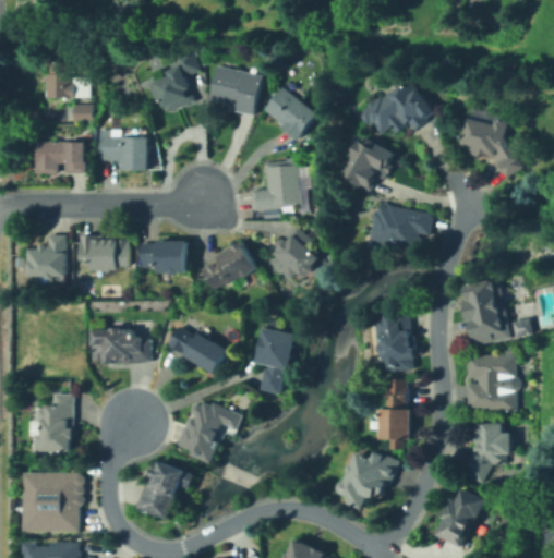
[(193,104),(166,113),(153,76),(175,69),(169,52),(189,46),(197,70),(182,75),(193,104)]
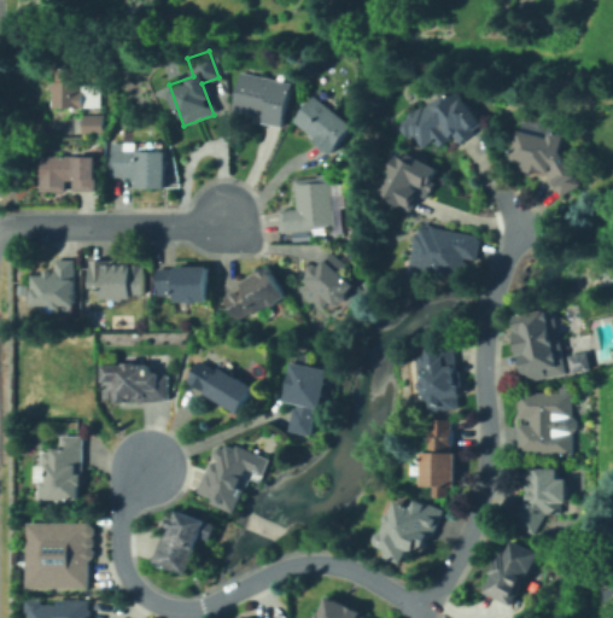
[(101,109),(54,109),(54,71),(101,71),(101,109)]
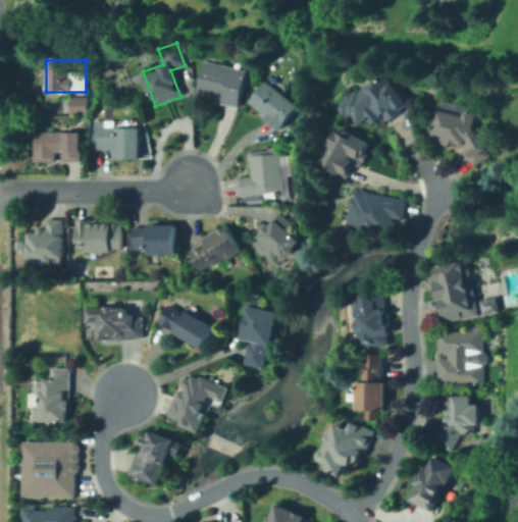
[(245,72),(232,107),(218,102),(219,98),(195,90),(202,65),(225,65),(245,72)]
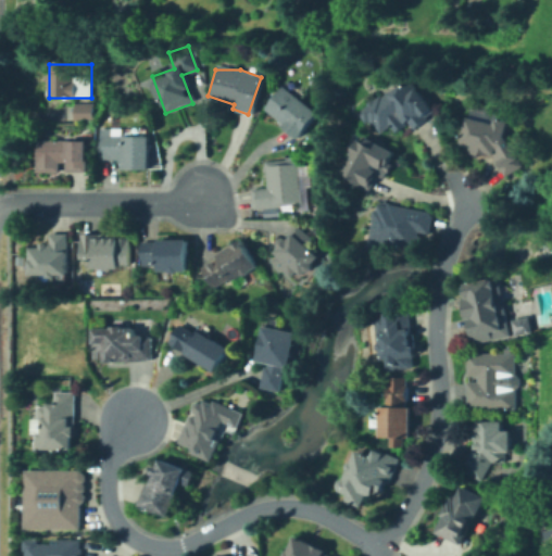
[(433,108),(409,127),(403,121),(384,137),(360,126),(355,109),(411,80),(433,108)]
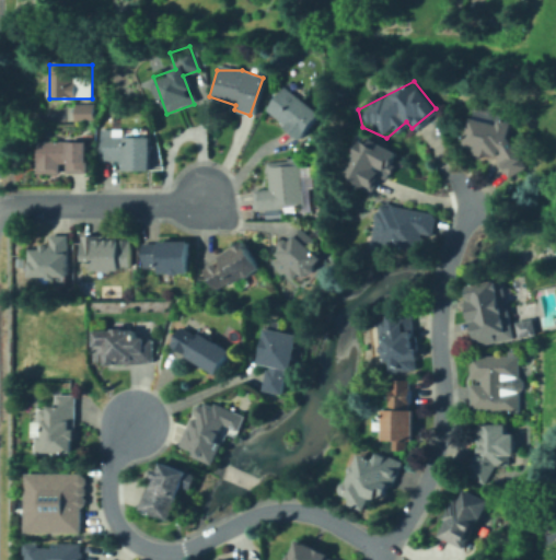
[(316,114),(297,136),(265,109),(285,86),(316,114)]
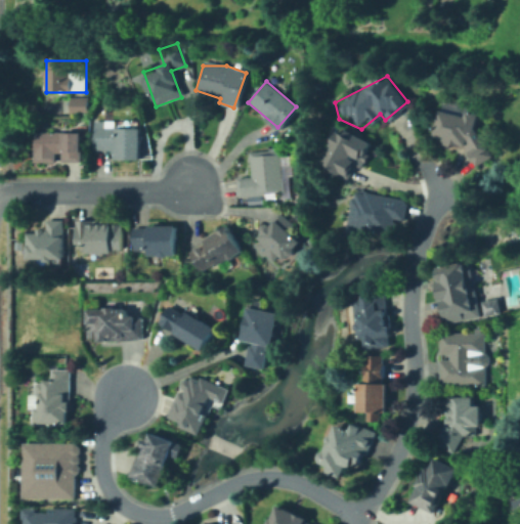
[(68,115),(68,97),(86,97),(86,115),(68,115)]
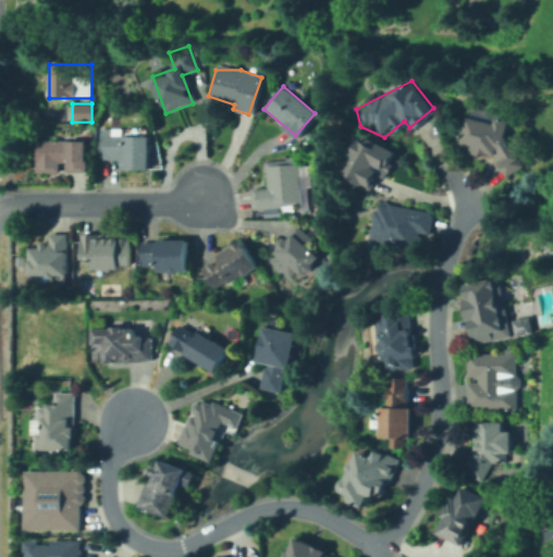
[(501,121),(502,136),(514,135),(528,164),(505,175),(496,157),(459,150),(466,107),(500,110),(501,121)]
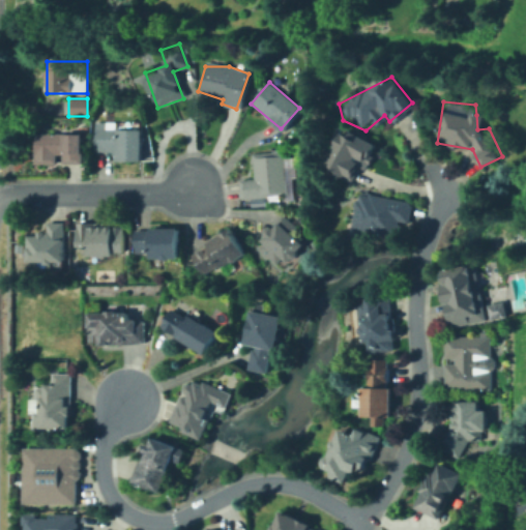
[(142,152),(142,163),(117,162),(117,152),(94,152),(94,123),(142,123),(142,152)]
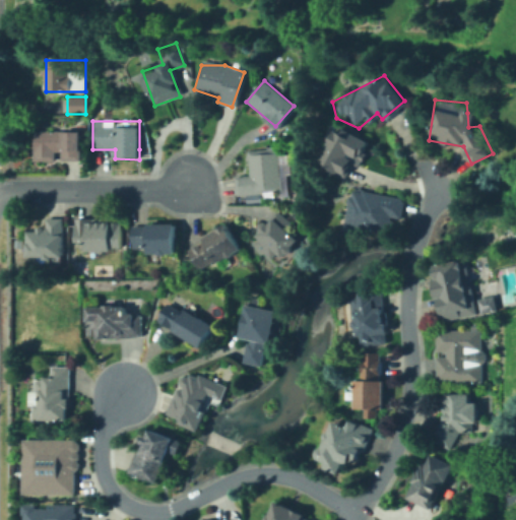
[(329,128),(336,132),(338,127),(363,141),(358,151),(361,152),(353,167),(347,164),(340,177),(327,170),(327,168),(314,160),(323,143),(321,142),(329,128)]
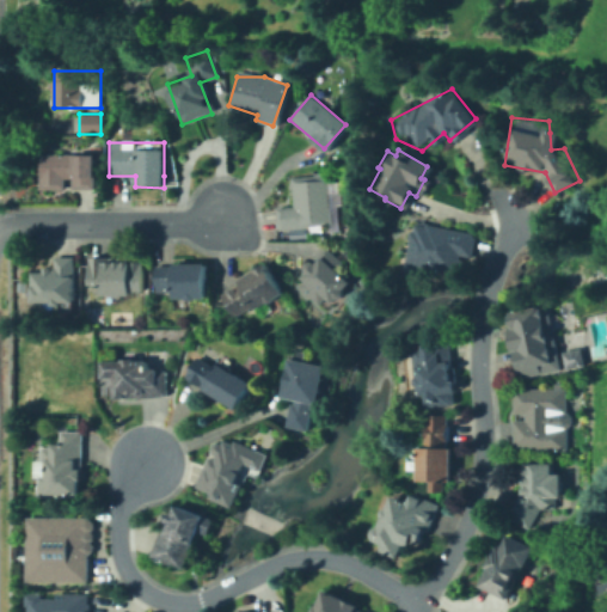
[(92,183),(38,184),(38,157),(91,155),(92,183)]
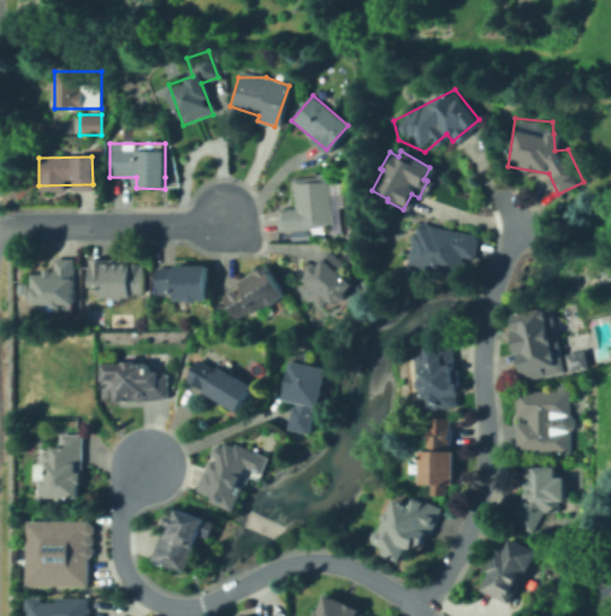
[(332,227),(278,231),(277,209),(292,208),(290,181),(328,177),(332,227)]
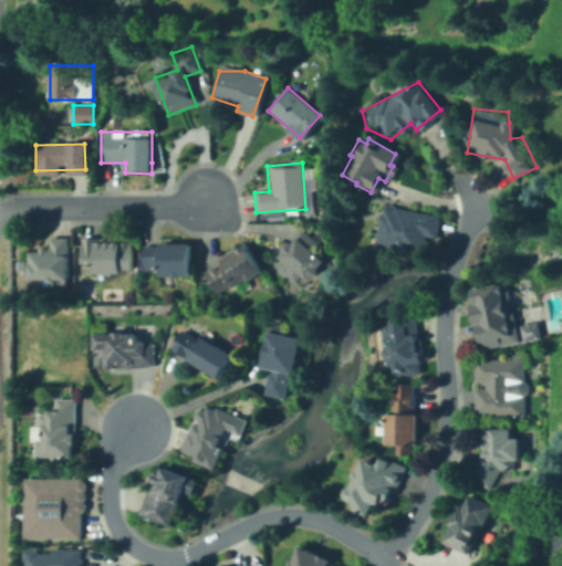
[(432,216),(430,222),(437,223),(434,239),(423,237),(419,253),(372,244),(377,215),(384,216),(386,207),(432,216)]
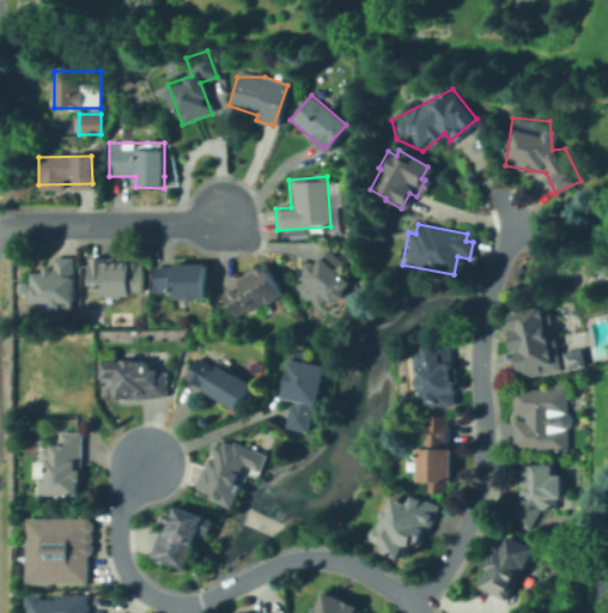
[(347,279),(333,303),(323,297),(320,303),(298,291),(323,249),(340,260),(334,271),(347,279)]
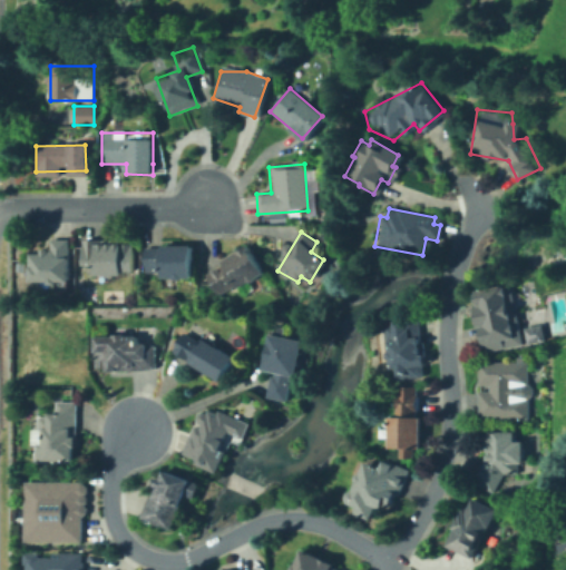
[(67,241),(64,291),(54,290),(54,281),(30,279),(30,265),(29,265),(29,253),(47,254),(48,239),(67,241)]
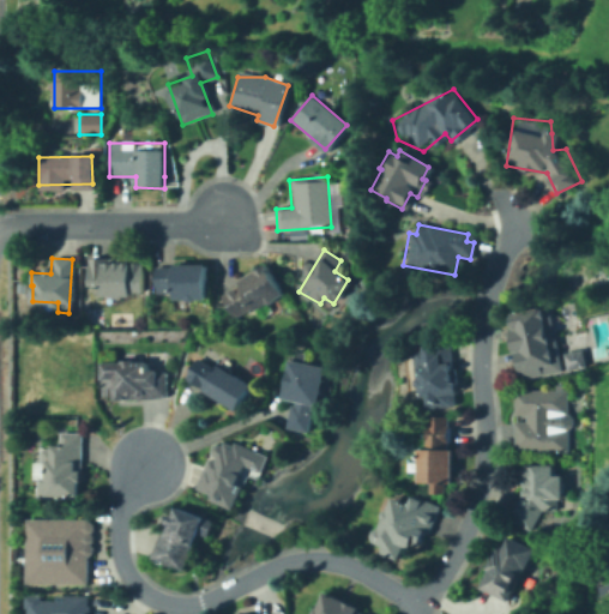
[(130,260),(130,263),(140,263),(140,287),(118,296),(102,296),(102,282),(88,282),(88,260),(130,260)]
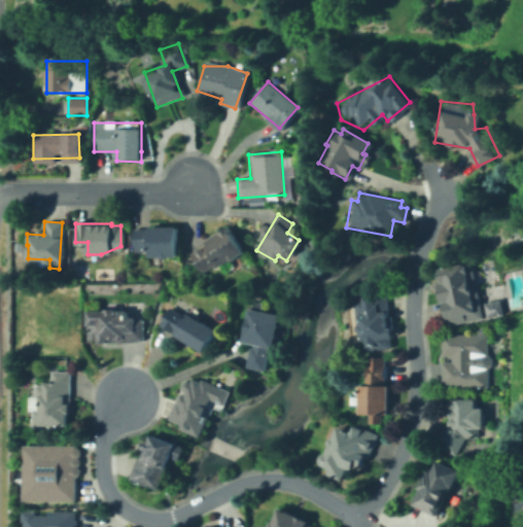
[(244,252),(217,268),(215,262),(199,272),(188,253),(202,246),(199,241),(229,224),(244,252)]
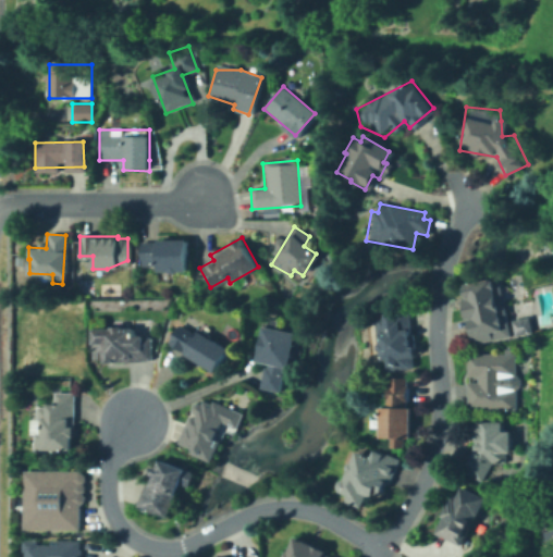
[(184,242),(184,271),(157,271),(157,262),(140,262),(140,242),(184,242)]
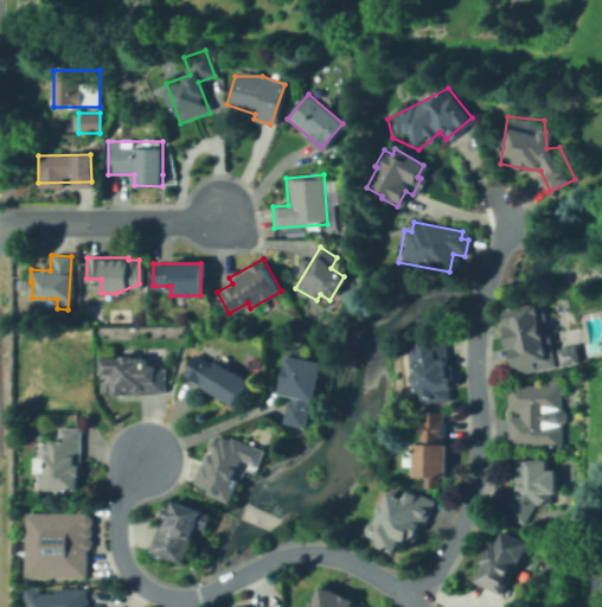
[(13,280),(23,280),(23,291),(13,291),(13,280)]
